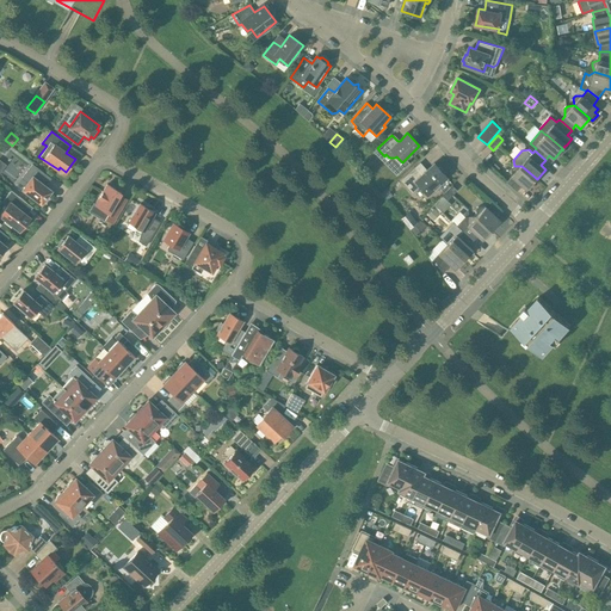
[(419,185),(427,195),(446,177),(443,173),(443,171),(439,167),(437,166),(433,162),(421,174),(415,167),(401,179),(412,191),(419,185)]
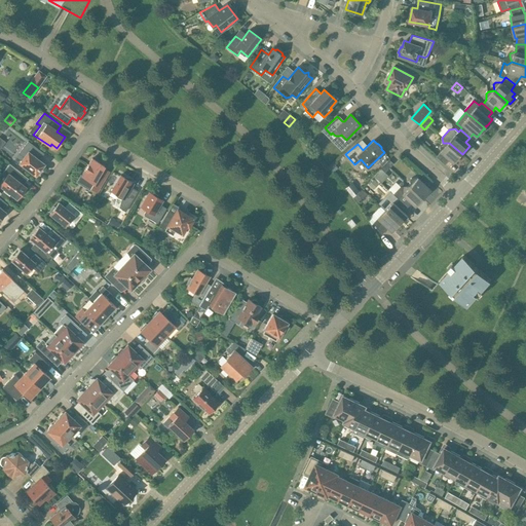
[(40,151),(28,142),(19,153),(24,157),(20,162),(36,176),(37,174),(39,174),(41,171),(41,168),(44,163),(35,157),(40,151)]
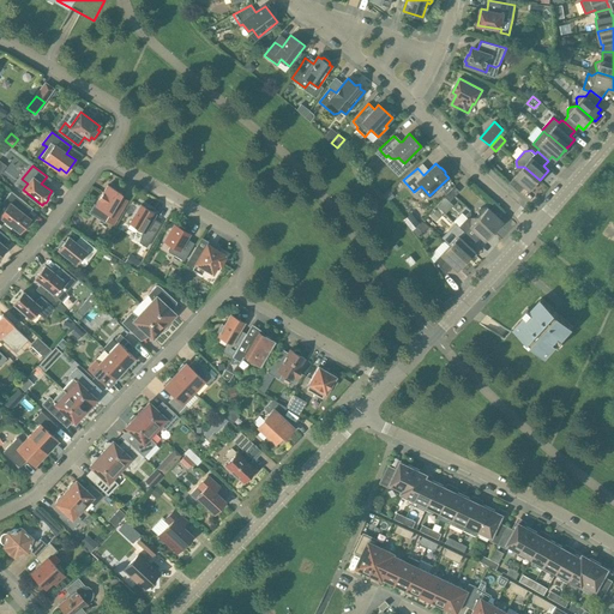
[(524,167),(517,167),(515,170),(515,176),(510,182),(521,192),(525,186),(530,191),(540,180),(524,167)]
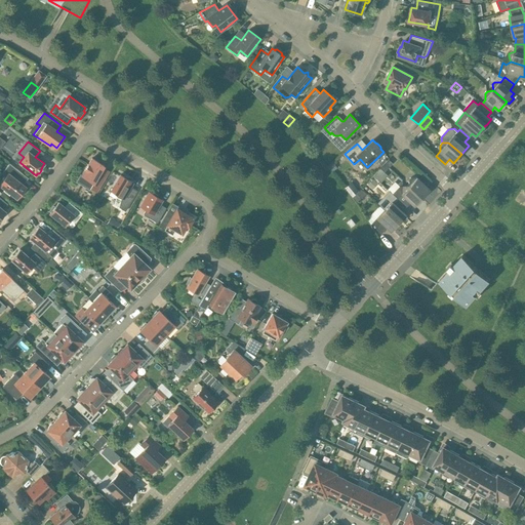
[(92,158),(78,180),(96,192),(104,180),(97,177),(103,168),(104,168),(103,167),(105,165),(99,162),(92,158)]
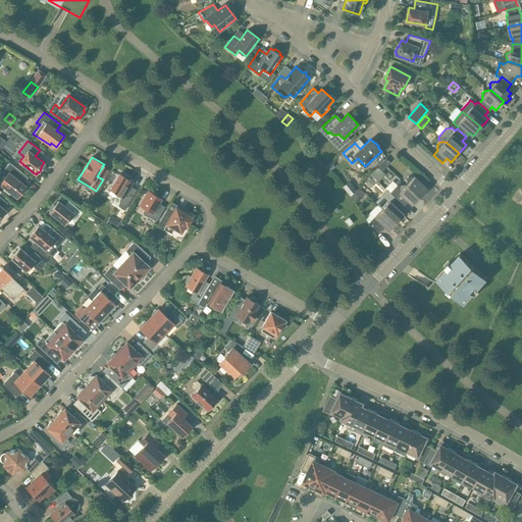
[(377,167),(382,171),(390,162),(385,158),(377,167)]
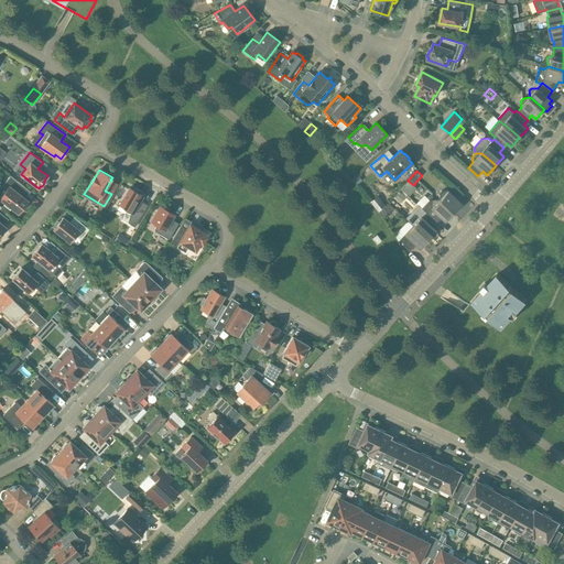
[(358,174),(351,179),(357,185),(362,180),(358,174)]
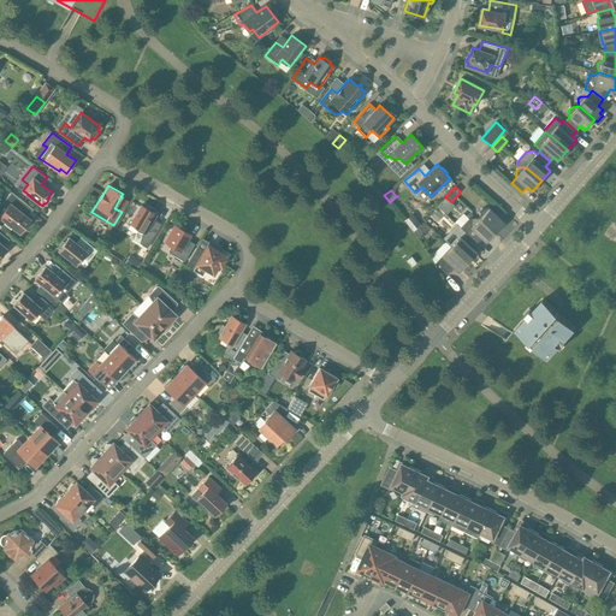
[(28,205),(11,191),(4,201),(4,207),(6,208),(0,214),(0,217),(6,221),(4,224),(11,229),(12,227),(19,234),(30,219),(22,212),(28,205)]
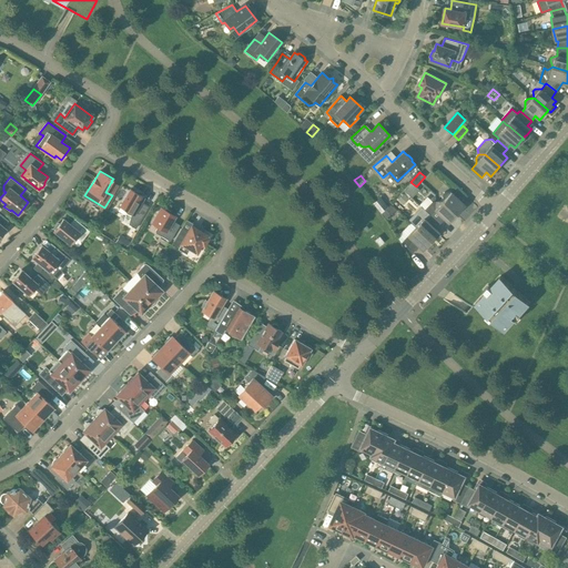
[(416,186),(411,182),(403,190),(413,198),(419,190),(416,186)]
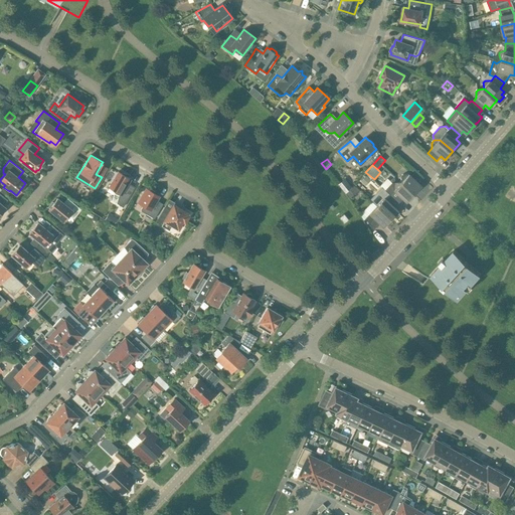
[(122,173),(118,171),(109,187),(120,193),(119,195),(117,203),(123,207),(135,187),(128,183),(131,179),(127,177),(127,175),(124,173),(122,173)]
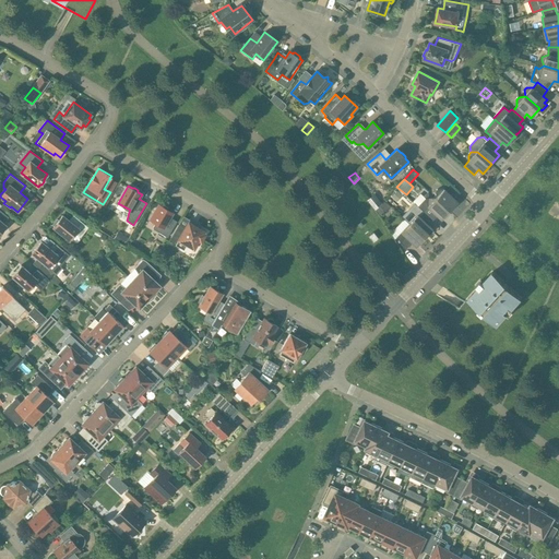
[(436,198),(449,211),(458,202),(443,189),(437,189),(436,191),(436,198)]
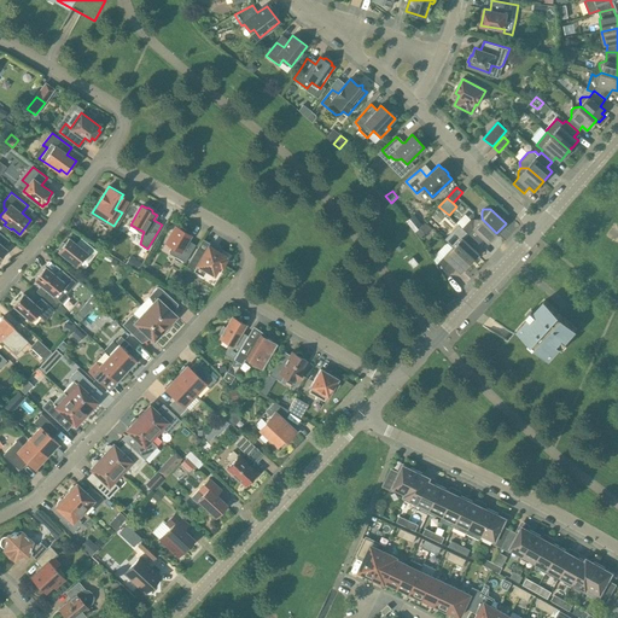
[(496,233),(482,219),(474,219),(470,220),(461,228),(467,234),(478,244),(483,239),(488,243),(496,233)]
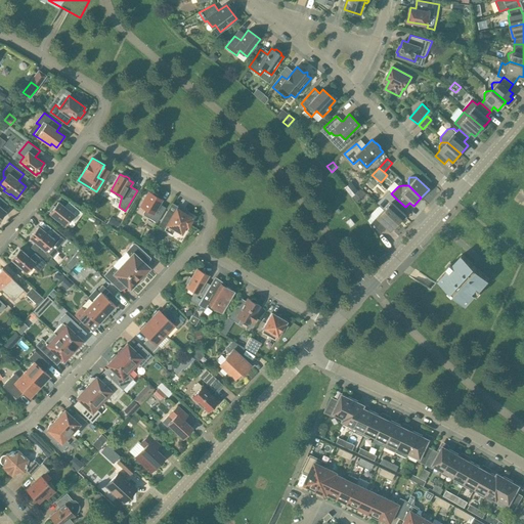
[(365,193),(360,188),(352,197),(356,201),(365,193)]
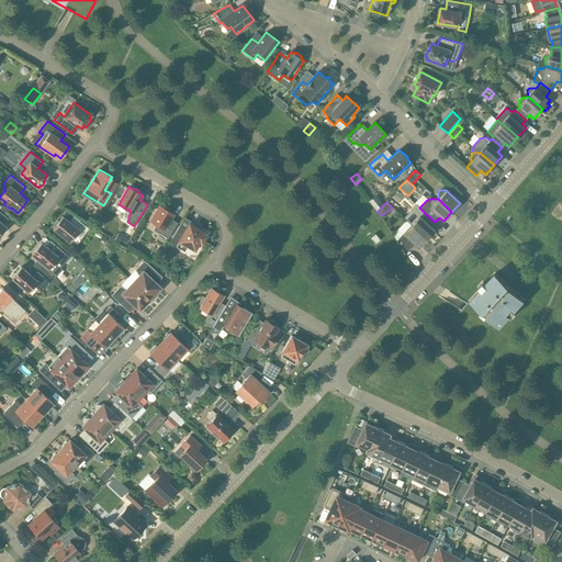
[(164,208),(159,205),(150,221),(156,224),(154,228),(154,231),(168,238),(178,223),(171,218),(173,213),(169,211),(169,209),(166,208),(164,208)]
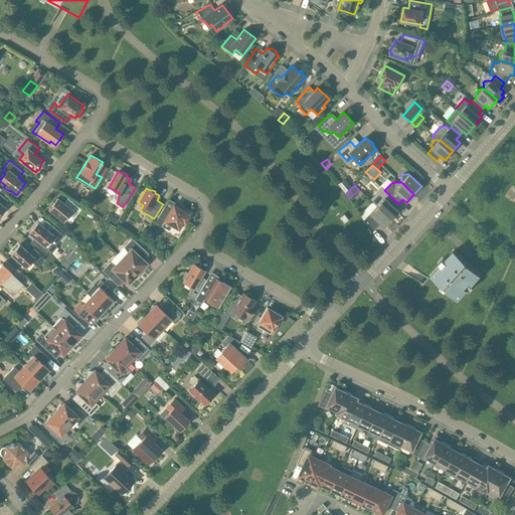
[(394,207),(398,203),(389,195),(385,199),(384,198),(376,205),(390,219),(391,218),(391,217),(392,216),(393,216),(398,210),(394,207)]
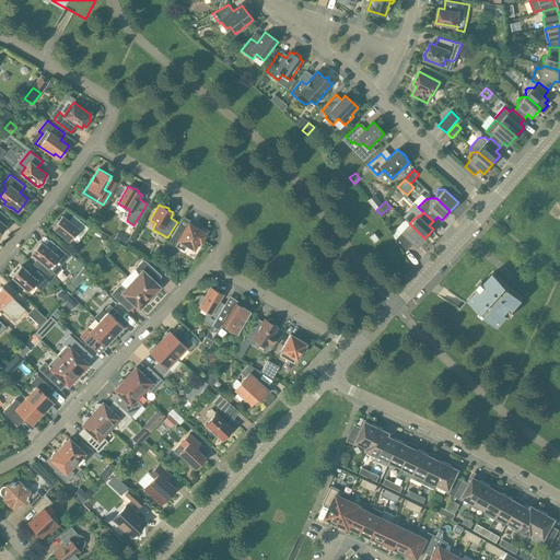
[(71,223),(62,216),(58,221),(57,220),(53,225),(54,226),(54,228),(55,229),(54,230),(60,235),(61,234),(69,240),(76,233),(80,237),(88,228),(76,218),(71,223)]
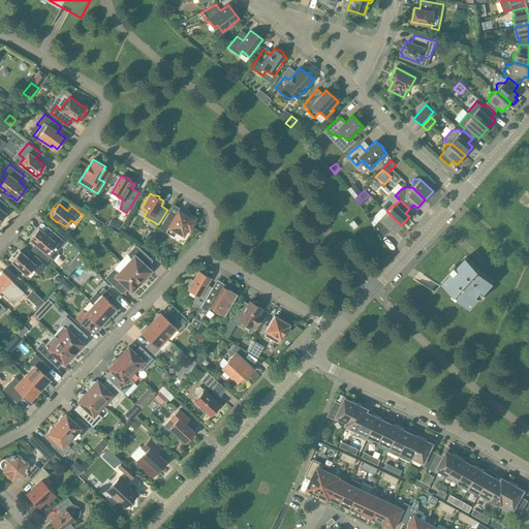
[(195,220),(179,210),(176,214),(169,211),(159,228),(166,231),(168,227),(183,236),(188,227),(190,228),(195,220)]
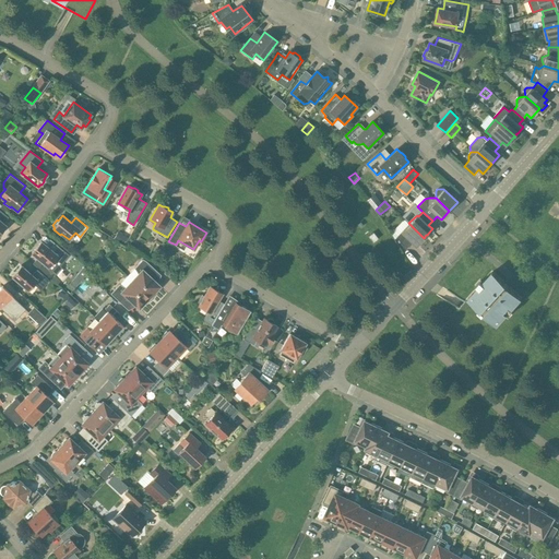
[(424,238),(408,223),(396,237),(405,250),(412,242),(416,247),(421,240),(423,238),(424,238)]
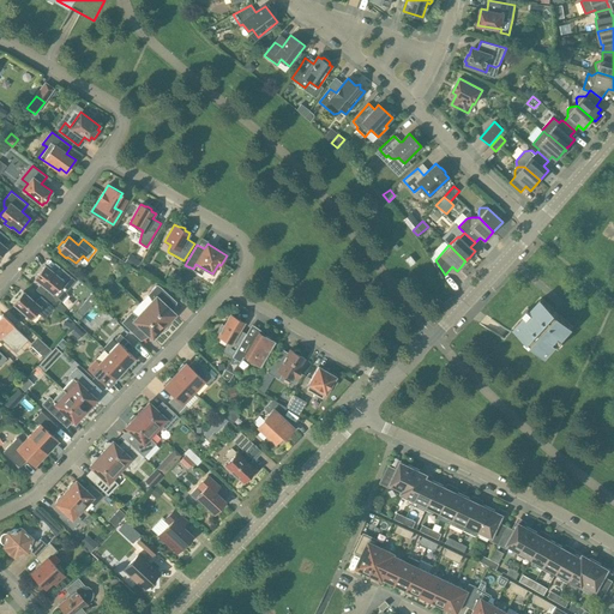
[(415,262),(410,254),(404,259),(410,266),(415,262)]
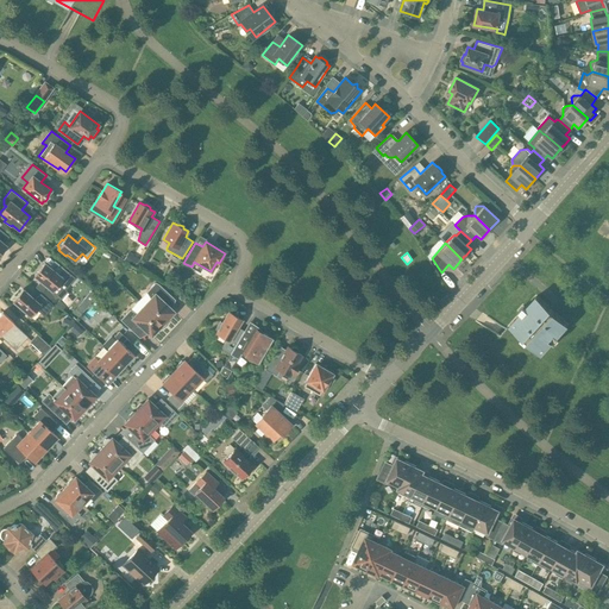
[(67,292),(66,290),(75,278),(62,268),(57,274),(45,263),(35,276),(52,290),(51,292),(61,300),(67,292)]
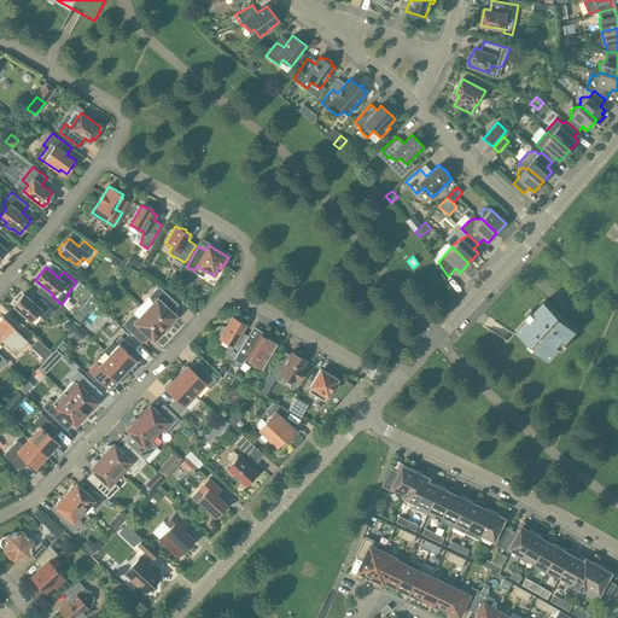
[(178,283),(173,290),(179,295),(184,287),(178,283)]
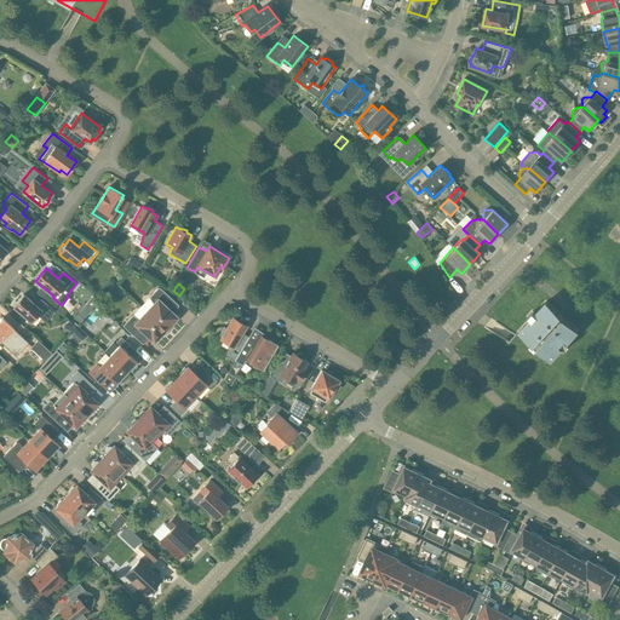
[(149,297),(141,306),(168,332),(168,331),(170,329),(171,327),(171,323),(177,317),(172,313),(172,309),(177,303),(161,290),(159,287),(149,297)]
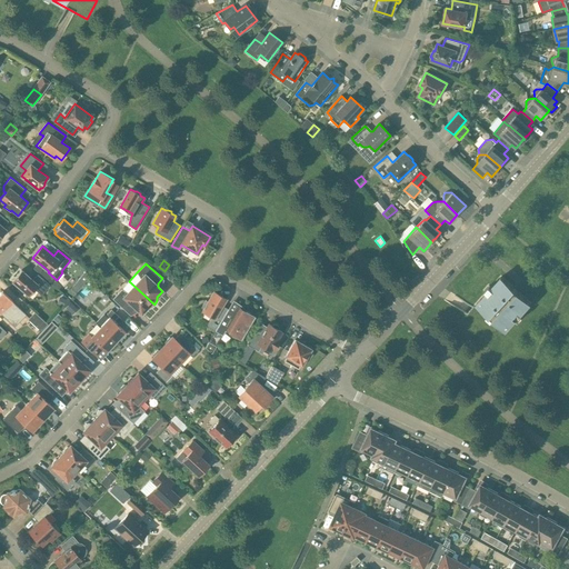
[(33,280),(21,270),(12,280),(29,296),(35,289),(41,295),(50,285),(38,275),(33,280)]
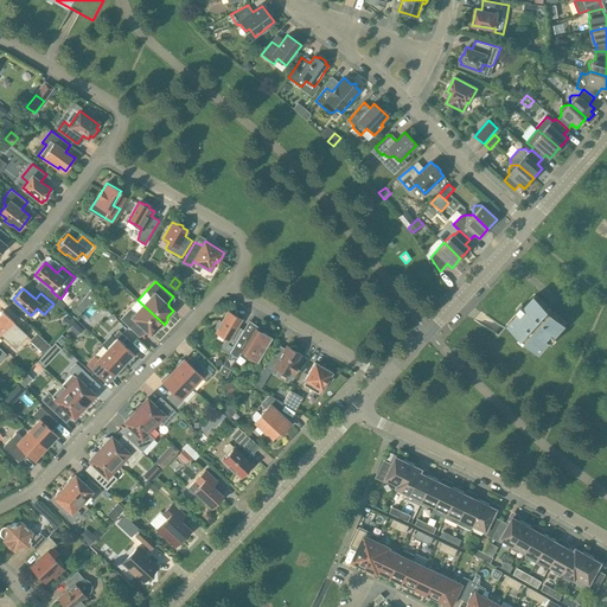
[(566,324),(535,295),(509,324),(489,345),(519,374),(566,324)]
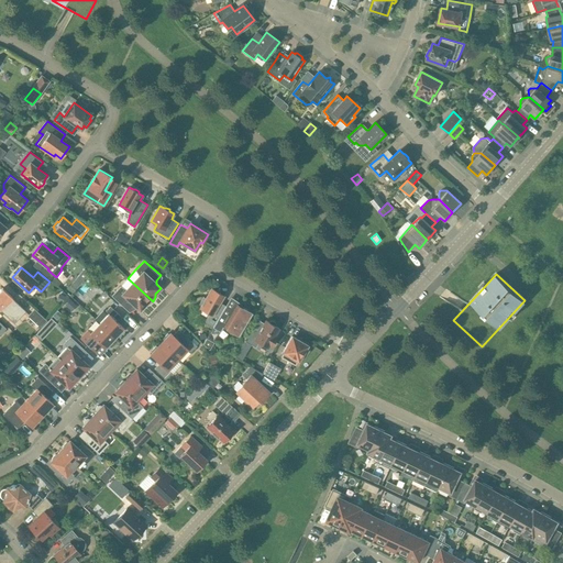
[(153,301),(128,278),(111,296),(128,311),(132,306),(135,306),(140,310),(146,304),(148,304),(151,302),(152,301),(153,301)]
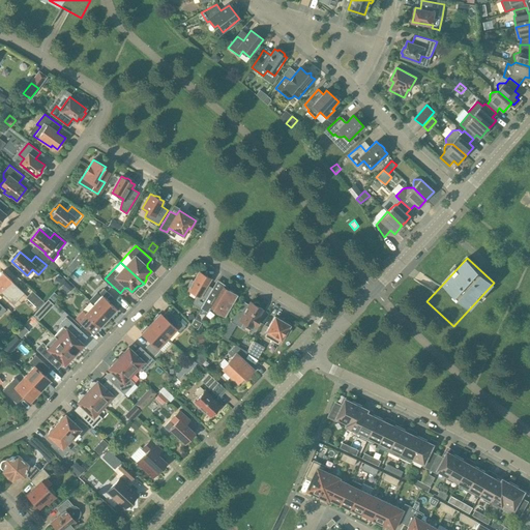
[(11,281),(2,271),(0,273),(0,292),(0,293),(1,292),(10,301),(12,298),(17,301),(24,293),(11,281)]
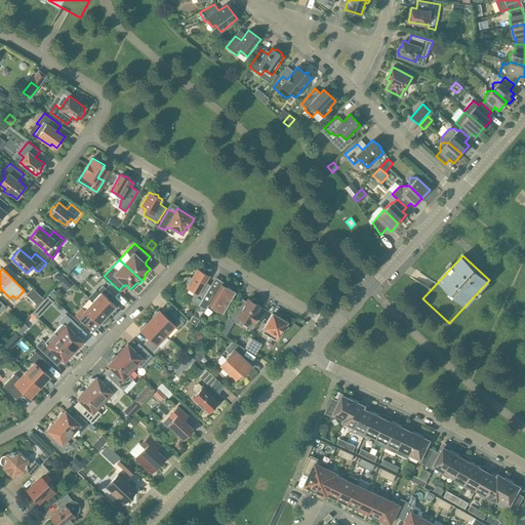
[(191,300),(199,306),(209,287),(203,284),(208,276),(197,269),(192,278),(190,277),(185,285),(187,286),(196,291),(191,300)]
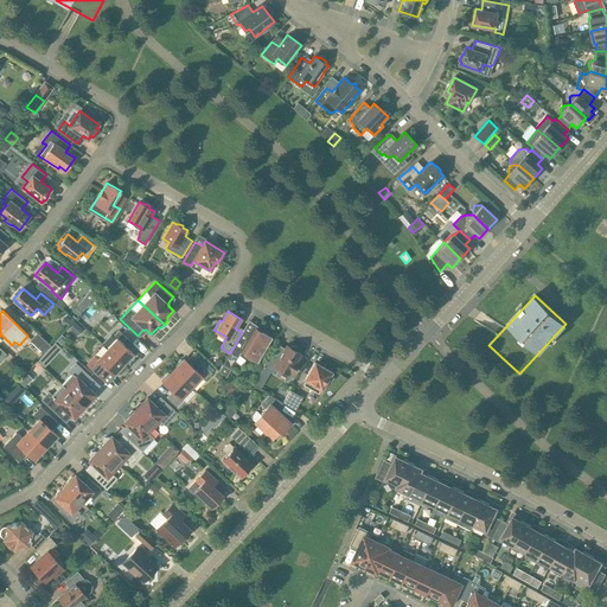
[(243,330),(242,332),(230,353),(236,357),(240,352),(257,363),(272,337),(262,331),(257,330),(253,334),(243,330)]
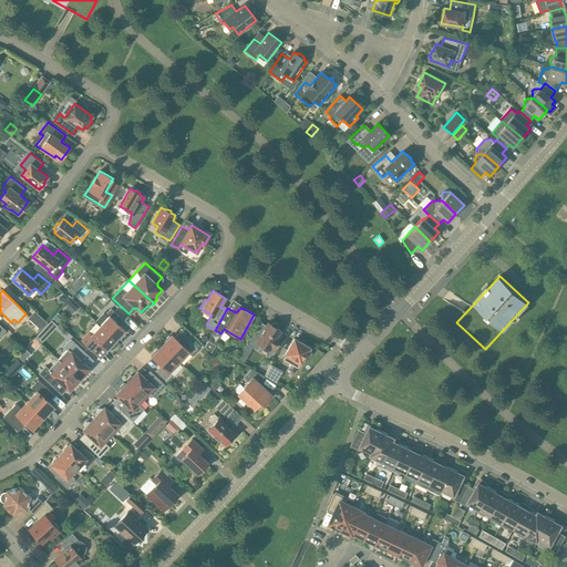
[(121,318),(111,309),(106,313),(109,316),(100,326),(115,340),(124,330),(116,322),(121,318)]
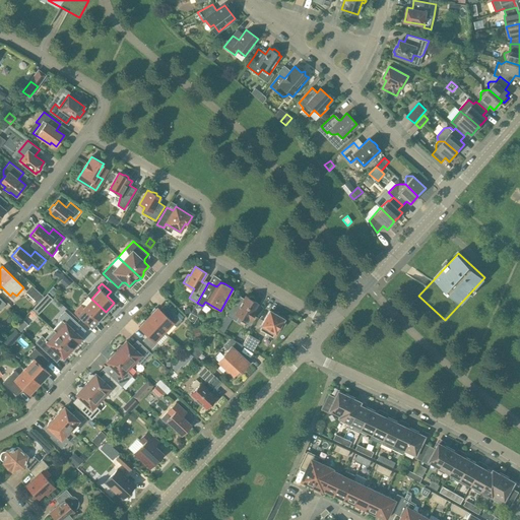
[(44,296),(31,285),(25,291),(38,303),(44,296)]
